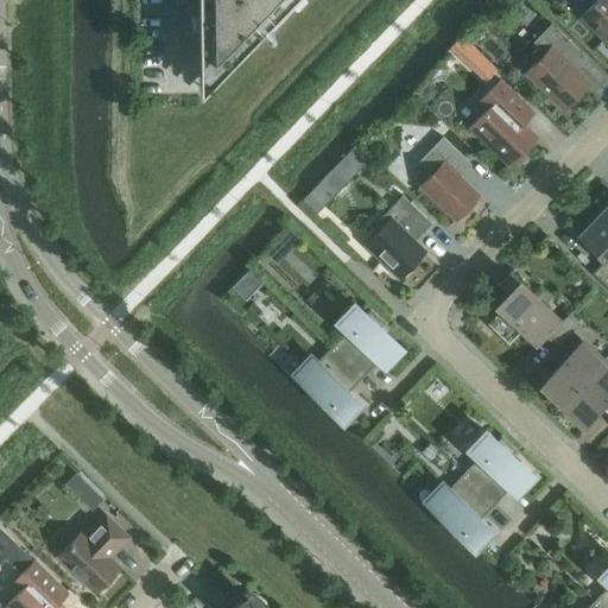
[(197,0),(198,94),(289,0),(197,0)]
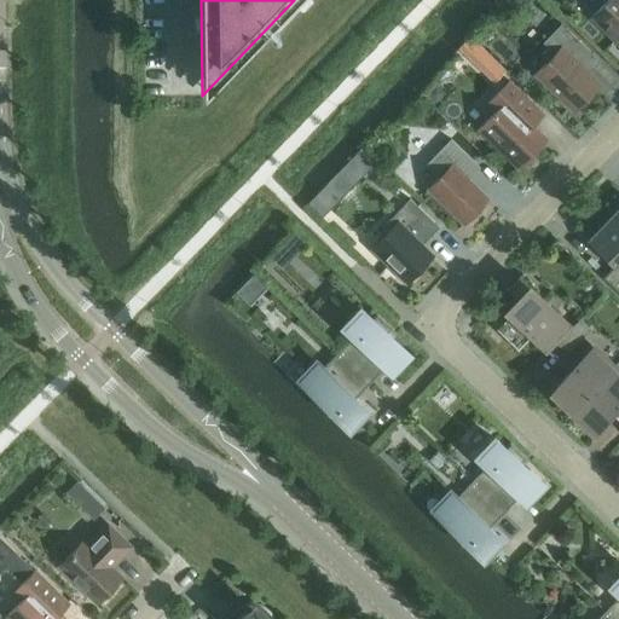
[(618,0),(607,0),(591,18),(618,45),(618,0)]
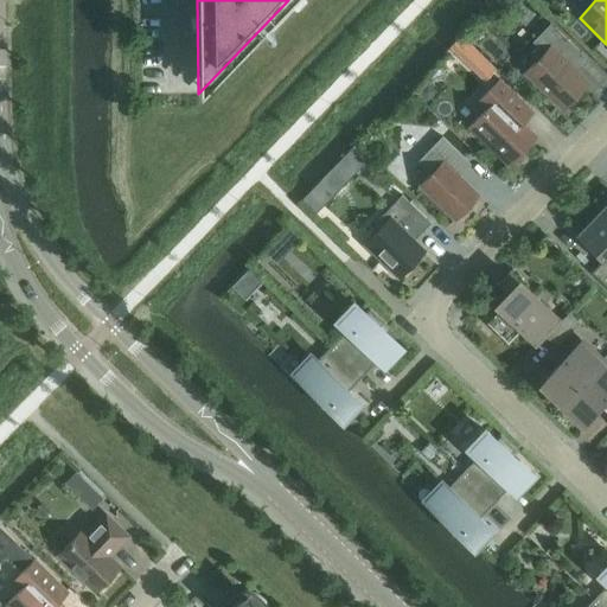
[(541,39),(542,42),(530,53),(531,59),(534,63),(524,72),(561,108),(587,82),(573,69),(573,64),(582,55),(554,26),(541,39)]
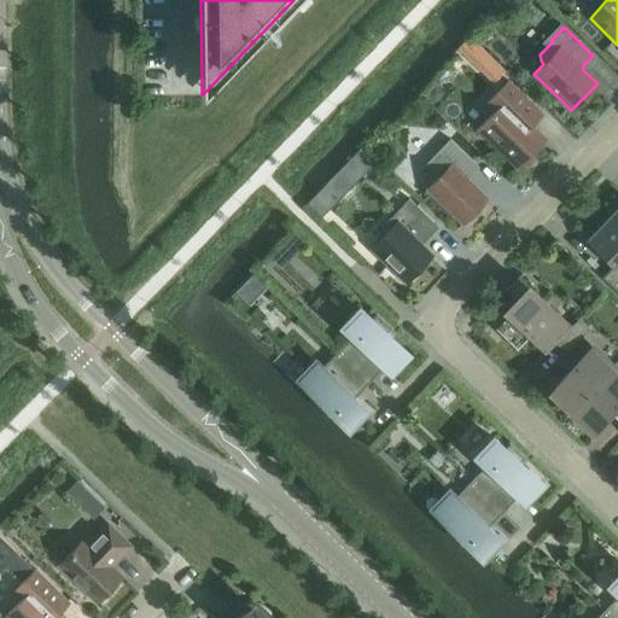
[(487,104),(495,112),(478,129),(517,167),(543,139),(530,126),(541,114),(508,81),(487,104)]
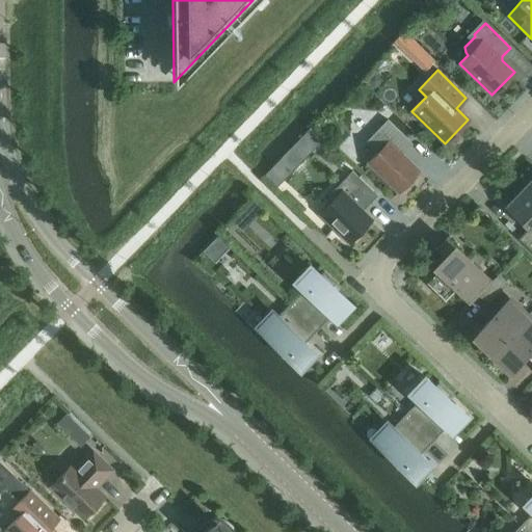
[(397,150),(407,139),(387,120),(366,142),(376,153),(367,163),(398,192),(419,170),(397,150)]
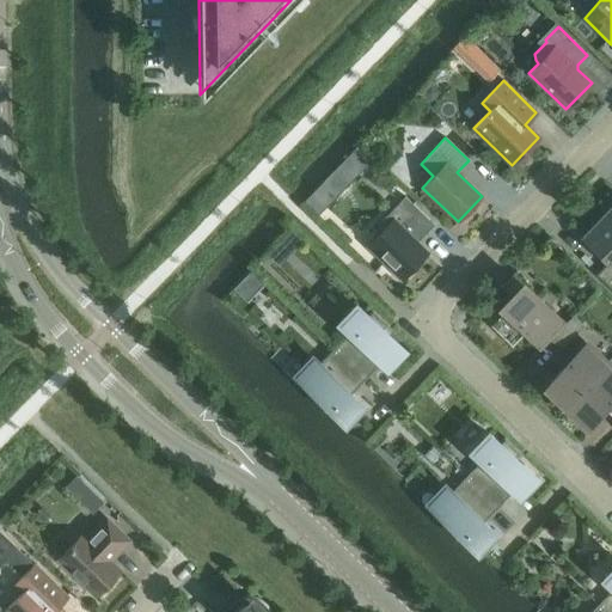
[(367,246),(401,280),(427,252),(417,243),(434,225),(405,196),(383,220),(387,225),(367,246)]
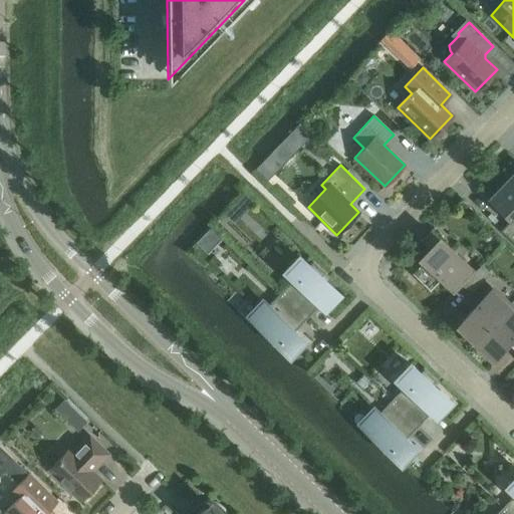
[(513,173),(505,183),(513,191),(513,173)]
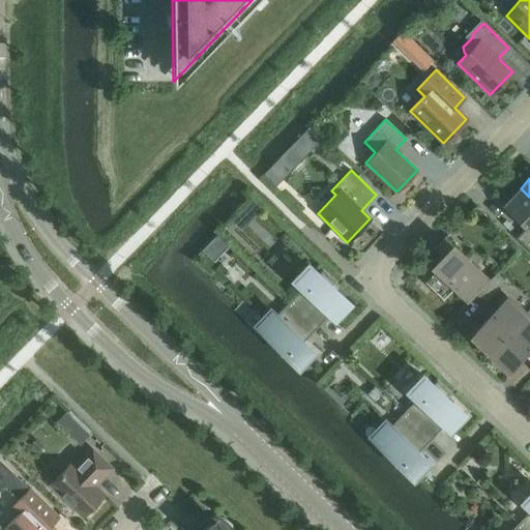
[(529,197),(521,188),(503,206),(526,228),(516,238),(529,252),(529,197)]
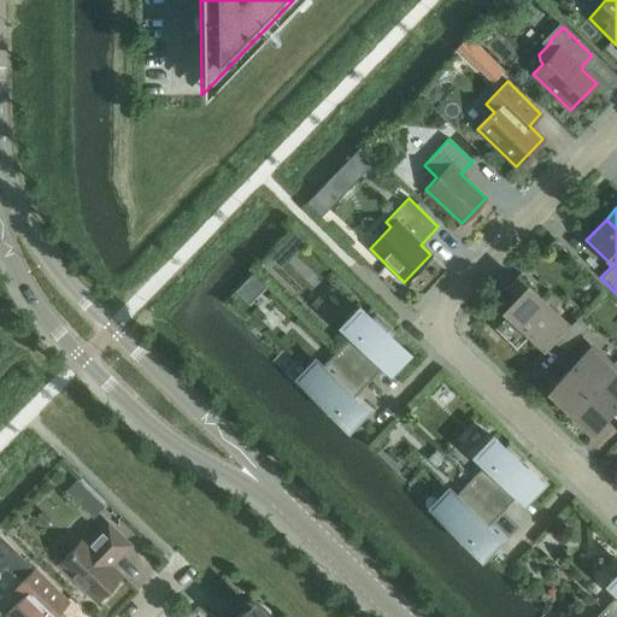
[(517,276),(504,289),(518,304),(494,328),(516,350),(529,335),(541,347),(564,322),(517,276)]
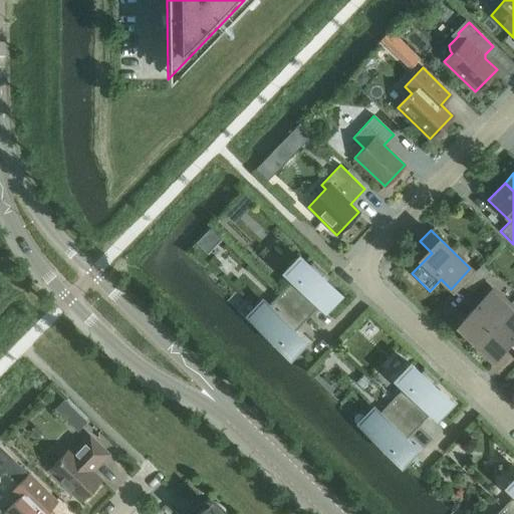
[(319,305),(320,306),(335,291),(321,277),(324,273),(312,262),(308,266),(299,256),(284,272),(292,280),(280,293),(307,318),(319,305)]
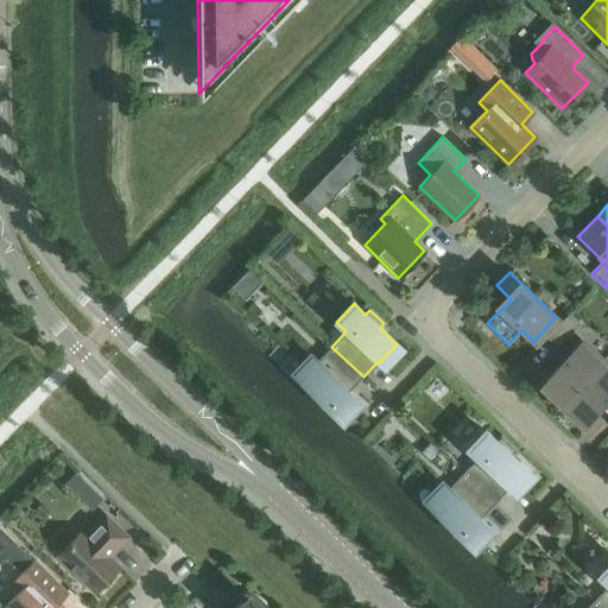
[(580,324),(569,314),(545,337),(557,348),(580,324)]
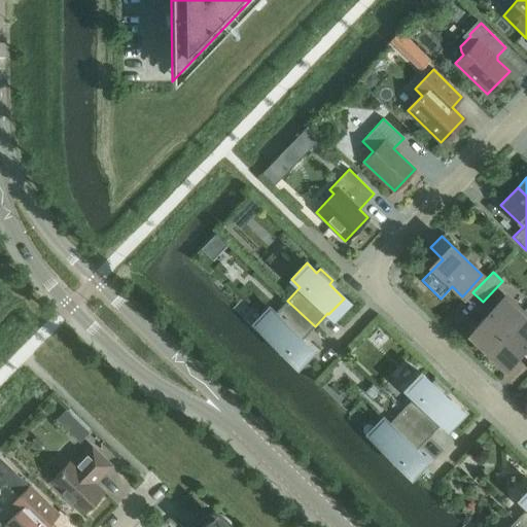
[(490,347),(522,313),(503,295),(471,329),(490,347)]
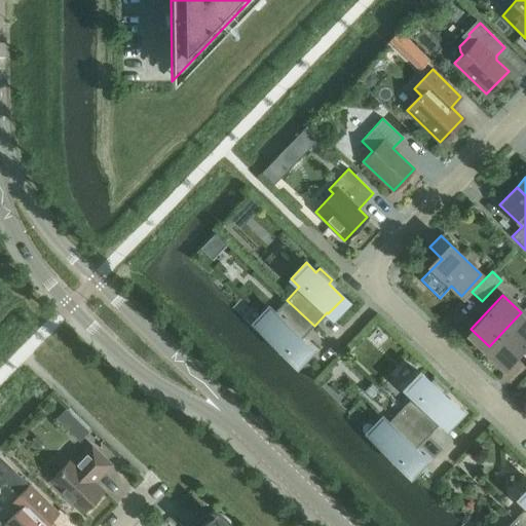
[(273,311),(259,327),(258,327),(268,337),(265,340),(279,354),(283,351),(295,363),(310,347),(301,339),(314,326),(287,300),(274,312),(273,311)]
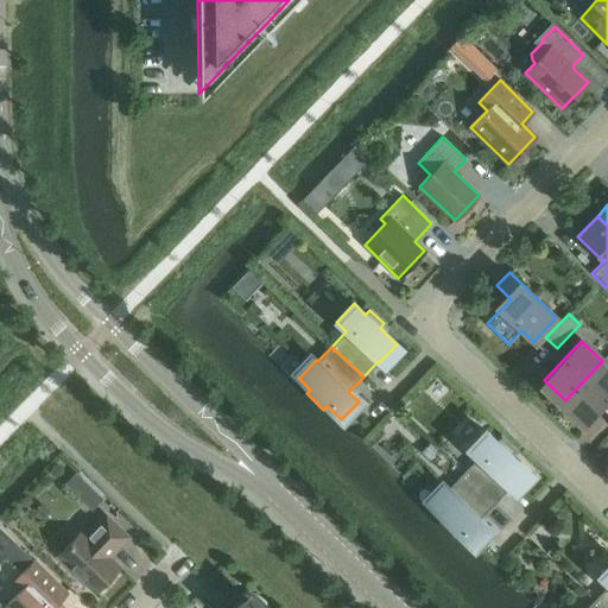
[(586,419),(602,403),(607,409),(607,367),(602,361),(565,400),(586,419)]
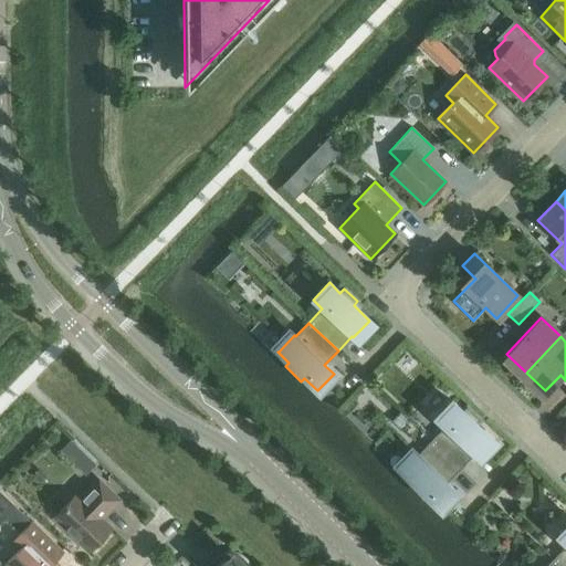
[(444,427),(431,441),(460,469),(474,454),(475,456),(491,439),(475,423),(480,419),(467,407),(462,411),(451,400),(436,418),(444,427)]
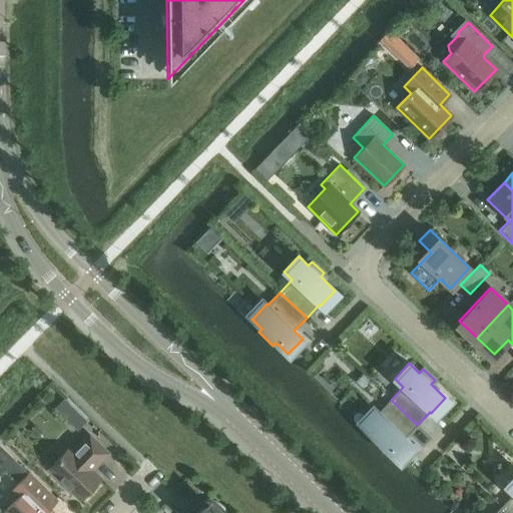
[(377,412),(363,426),(362,427),(373,437),(370,440),(383,453),(386,450),(398,461),(413,446),(405,438),(417,425),(391,400),(378,413),(377,412)]
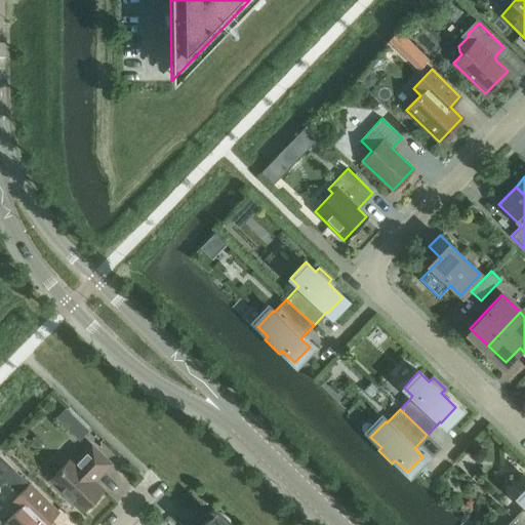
[(68,427),(79,438),(88,430),(76,417),(68,427)]
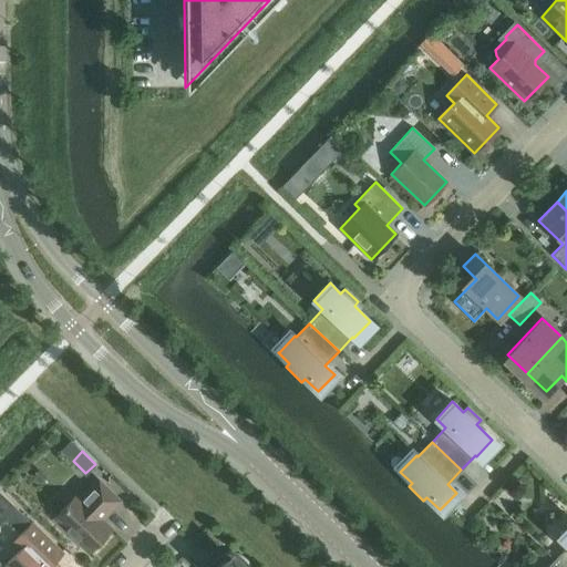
[(107,513),(119,501),(98,481),(80,500),(75,495),(53,518),(88,552),(111,529),(100,518),(104,514),(107,513)]
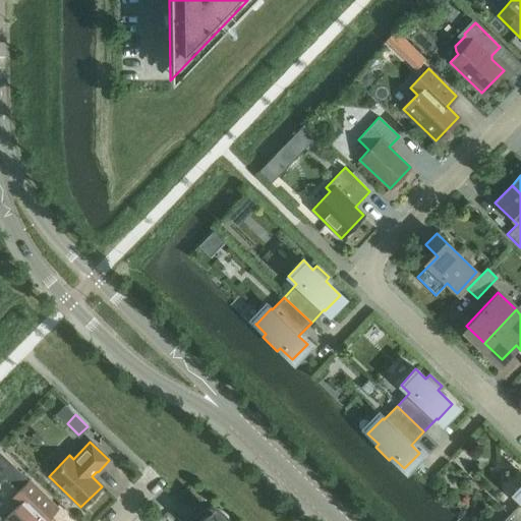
[(0,477),(11,467),(0,456),(0,477)]
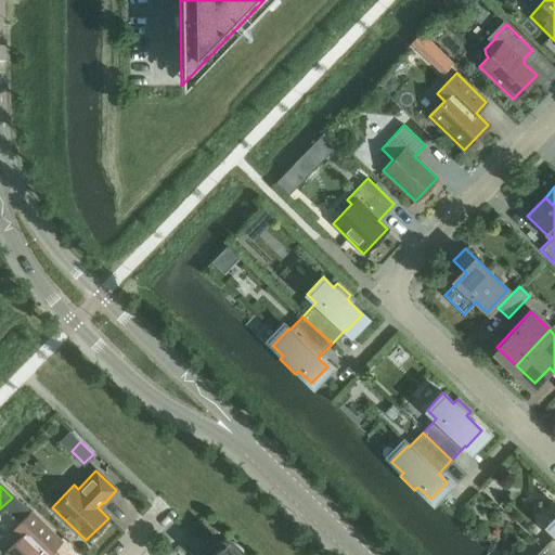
[(4,554),(54,554),(50,551),(61,540),(31,511),(12,531),(20,539),(4,554)]
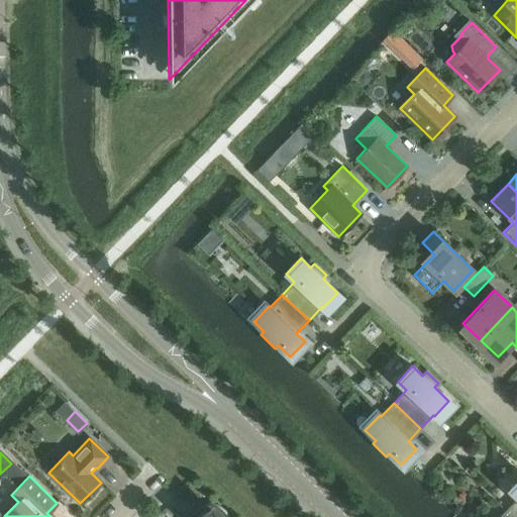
[(516,498),(505,511),(511,516),(516,516),(516,481),(509,490),(516,497),(516,498)]
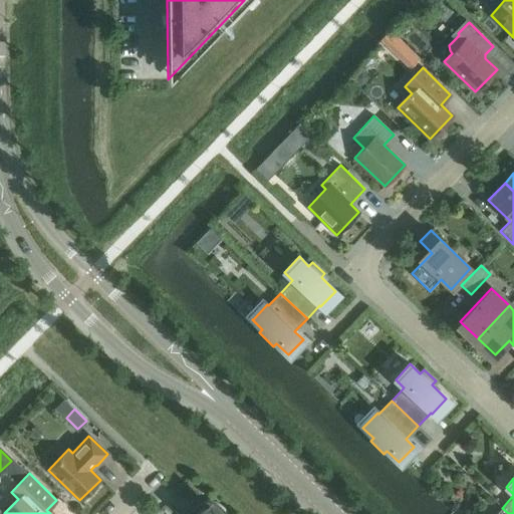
[(189,513),(225,513),(221,507),(215,503),(208,502),(201,504),(195,508),(198,511),(194,513),(189,513)]
